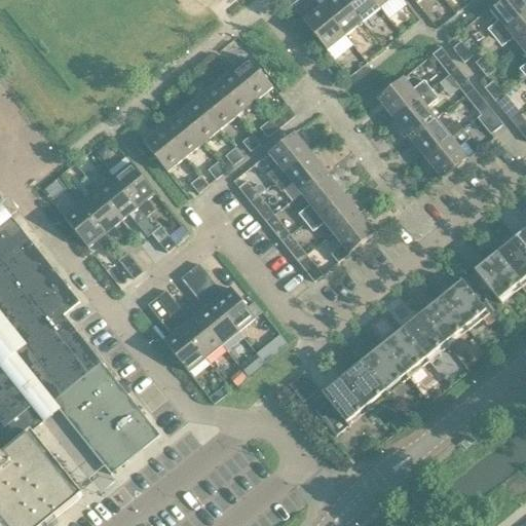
[(344,0),(330,0),(322,7),(345,36),(363,23),(344,0)]
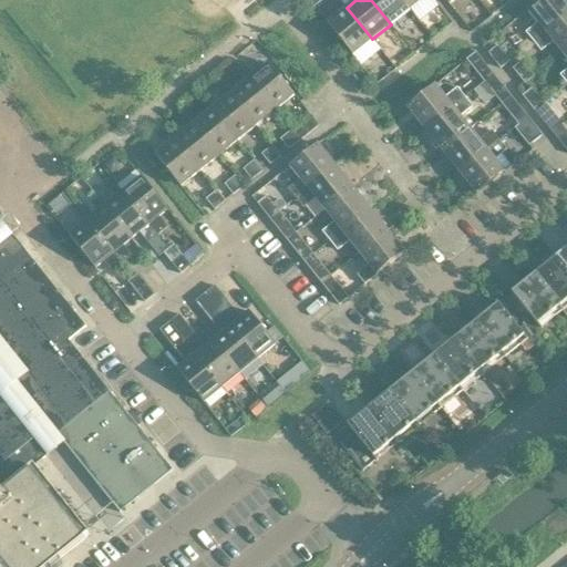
[(401,0),(371,0),(391,24),(409,9),(401,0)]
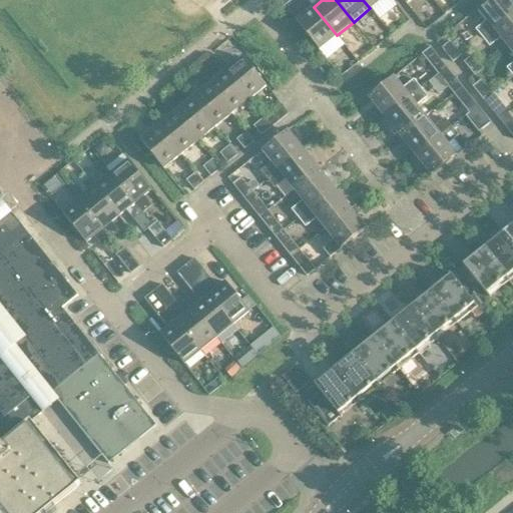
[(363,0),(370,8),(380,0),(363,0)]
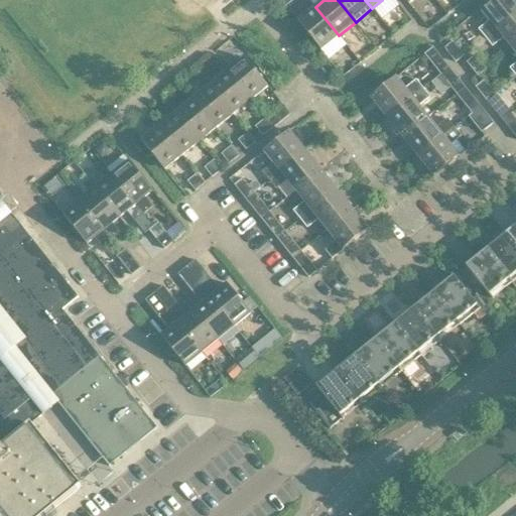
[(515,2),(514,0),(491,0),(481,9),(490,20),(479,29),(485,37),(515,12),(515,2)]
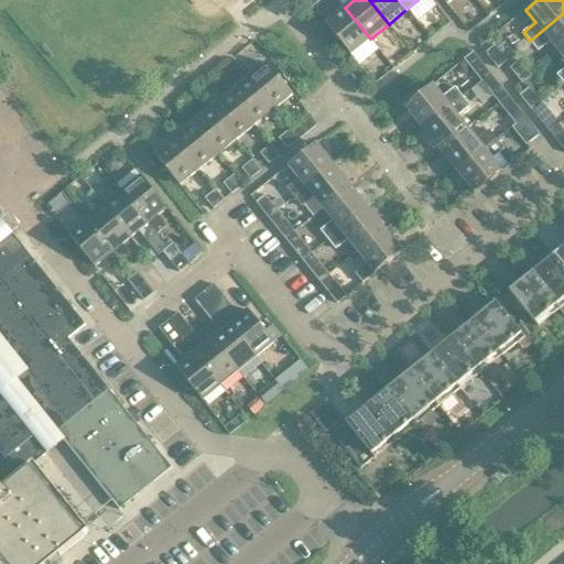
[(370,39),(345,8),(325,23),(350,54),(370,39)]
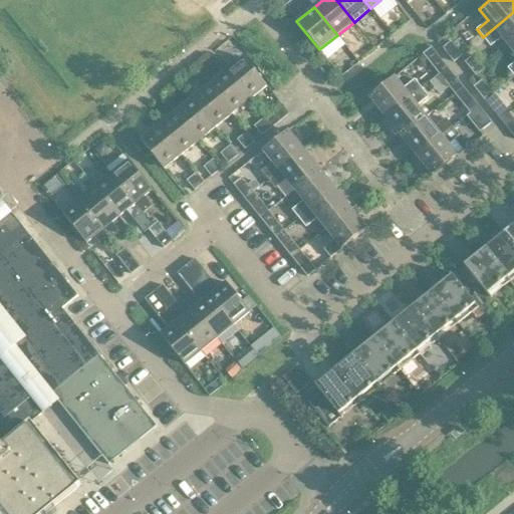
[(513,12),(483,37),(490,46),(501,37),(510,48),(513,44),(513,12)]
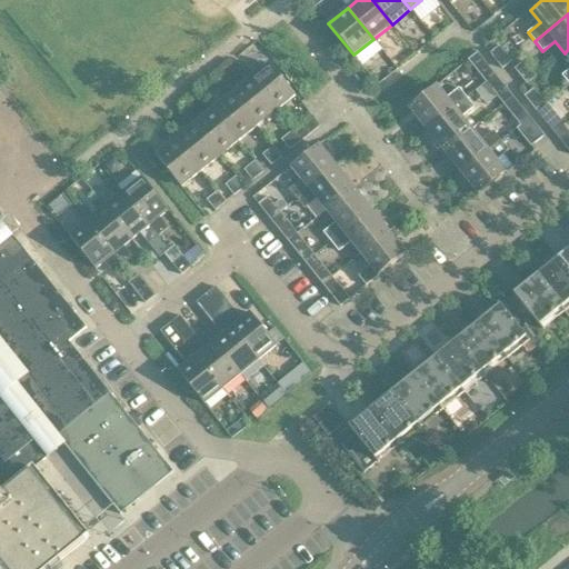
[(502,68),(511,61),(499,46),(489,52),(502,68)]
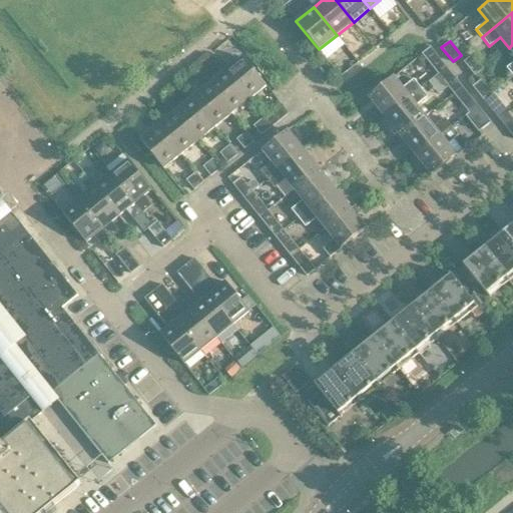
[(446,67),(431,47),(422,54),(438,74),(446,67)]
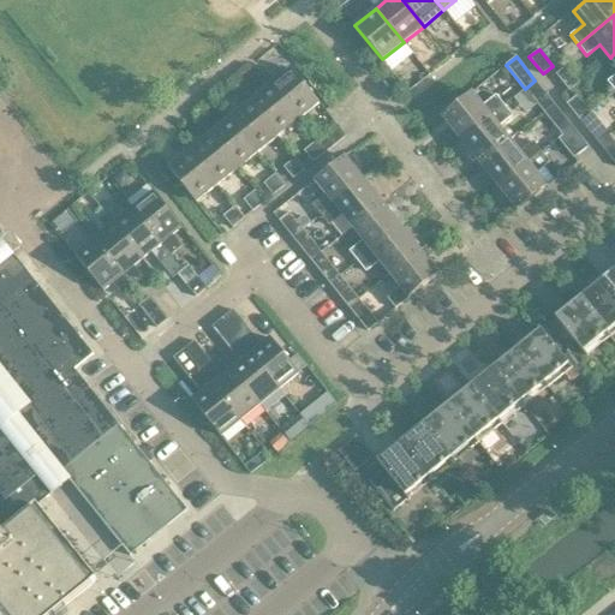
[(566,66),(555,73),(569,90),(579,83),(566,66)]
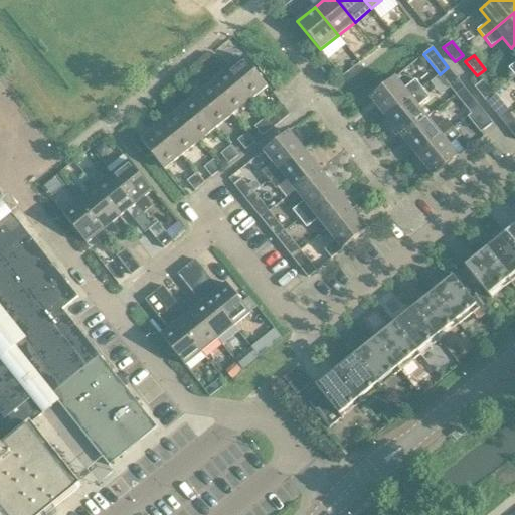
[(267,87),(244,57),(226,71),(249,101),(267,87)]
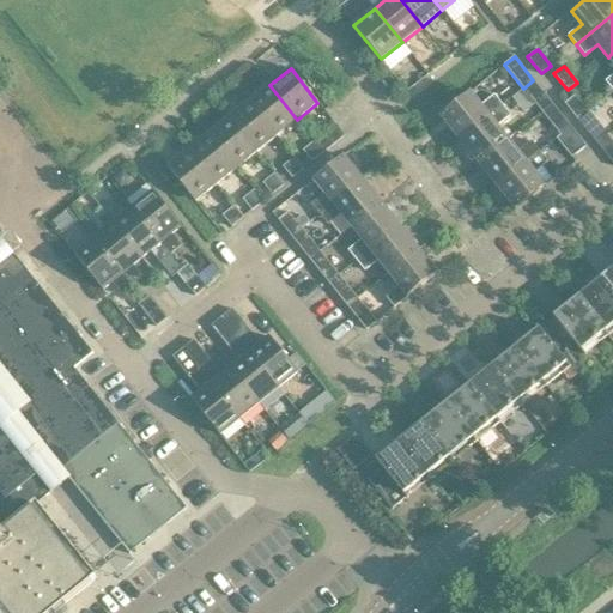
[(552,104),(533,80),(523,89),(541,111),(552,104)]
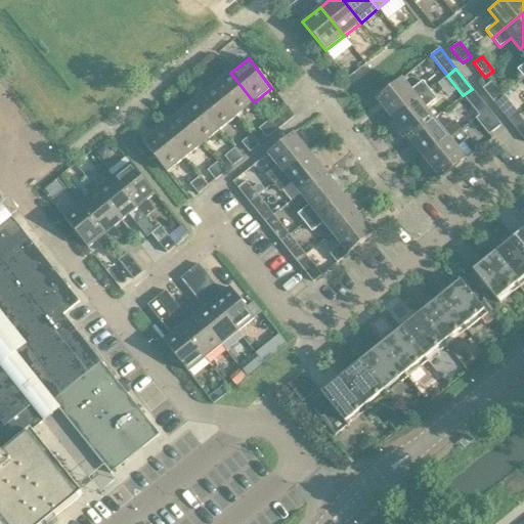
[(230,73),(213,87),(236,116),(254,102),(230,73)]
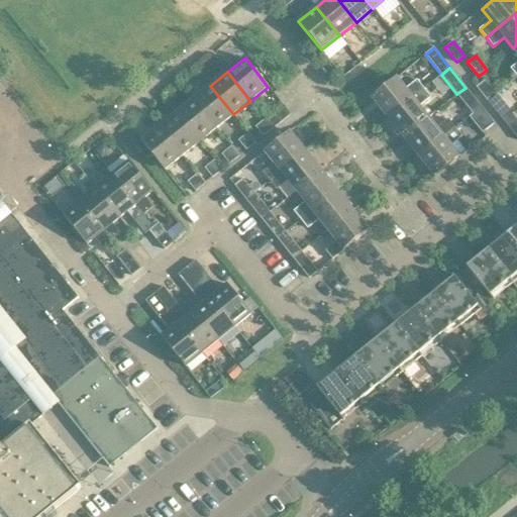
[(397,78),(372,98),(387,117),(424,89),(417,80),(406,89),(397,78)]
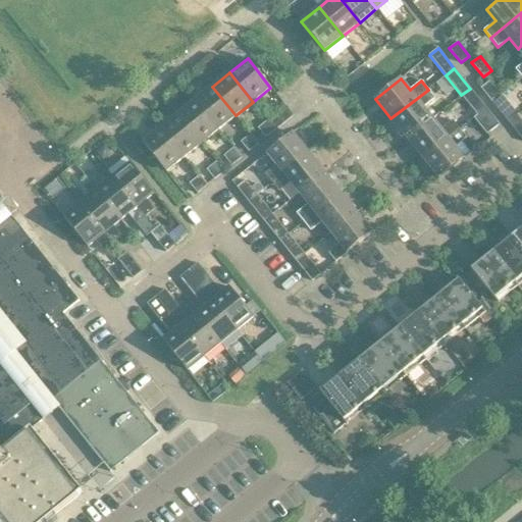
[(492,102),(501,95),(489,81),(481,88),(492,102)]
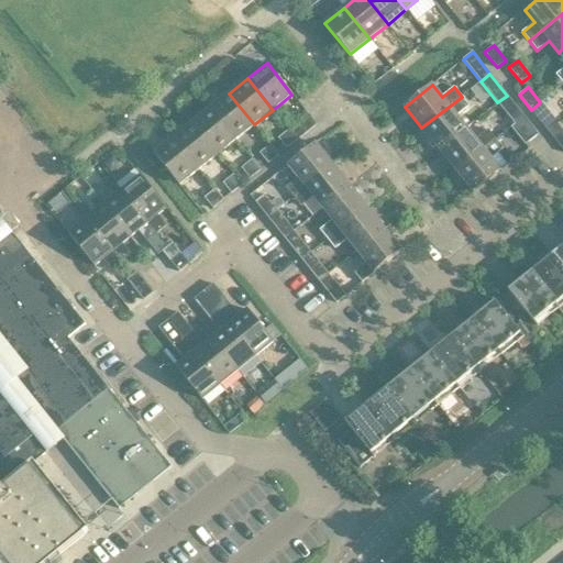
[(229,94),(210,108),(235,140),(254,124),(229,94)]
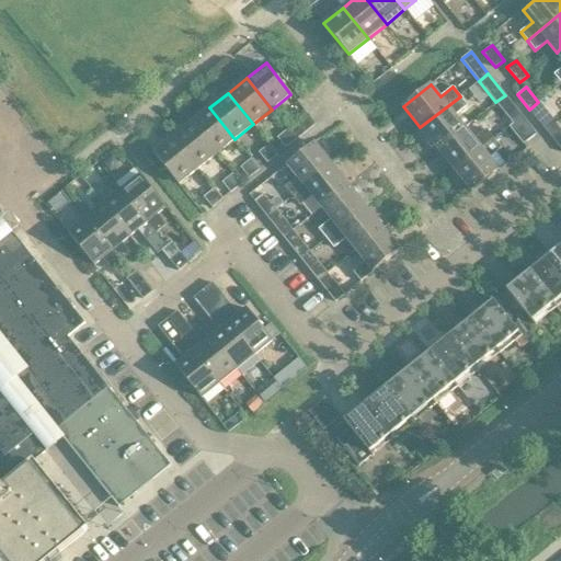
[(505,95),(495,102),(513,123),(522,116),(505,95)]
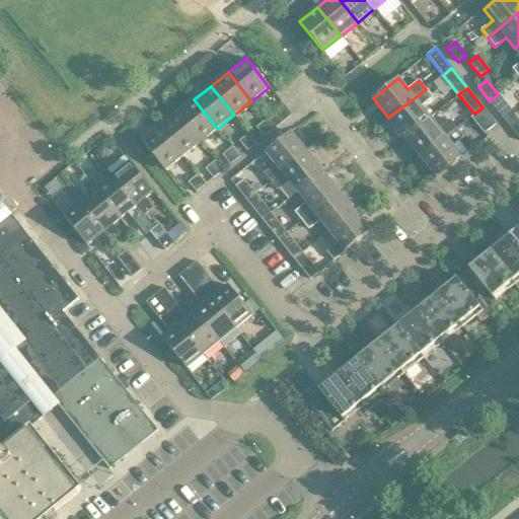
[(432,97),(426,89),(388,118),(404,138),(430,118),(421,106),(432,97)]
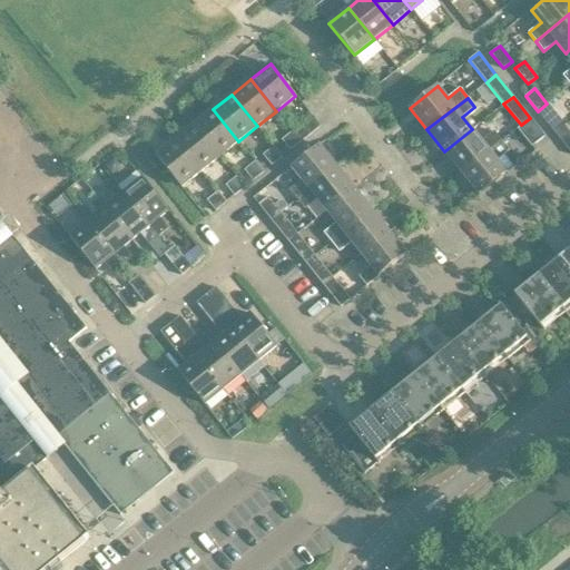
[(547,104),(538,111),(556,134),(564,126),(547,104)]
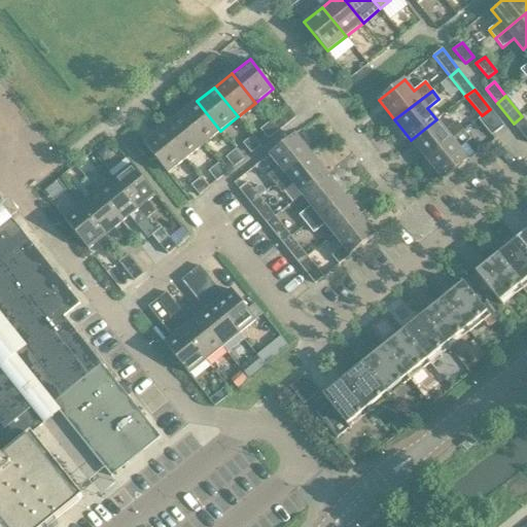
[(220,131),(197,101),(179,115),(203,144),(220,131)]
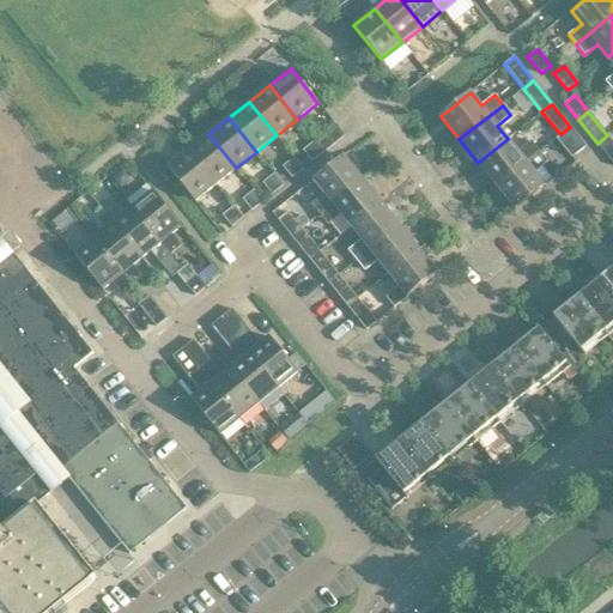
[(345,135),(335,125),(323,134),(333,145),(345,135)]
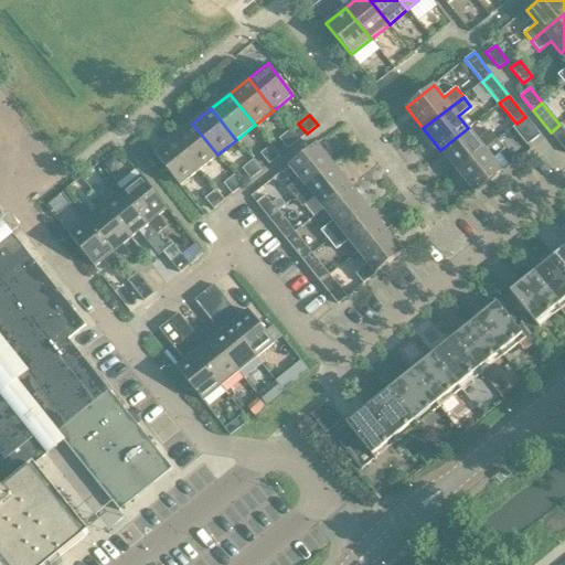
[(516,124),(497,139),(457,171),(475,193),(514,161),(504,149),(519,138),(526,147),(540,136),(525,117),(516,124)]
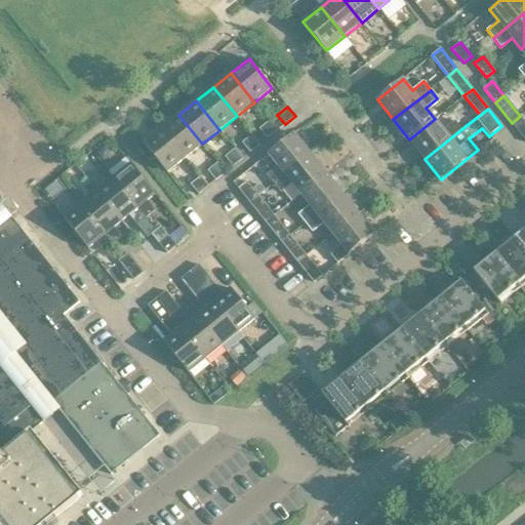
[(202,144),(178,115),(161,128),(185,158),(202,144)]
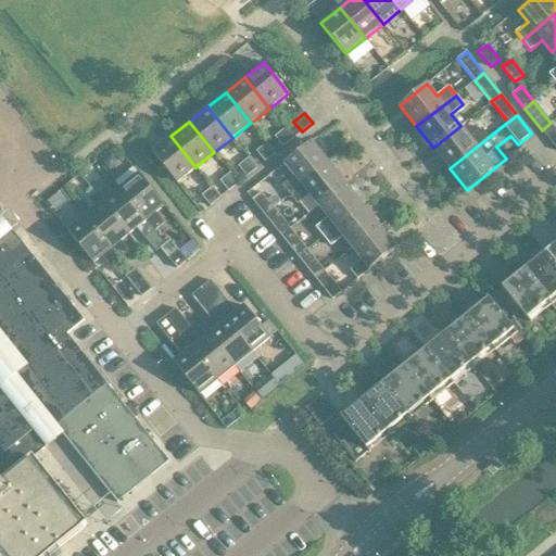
[(555,129),(551,123),(542,130),(555,148),(555,129)]
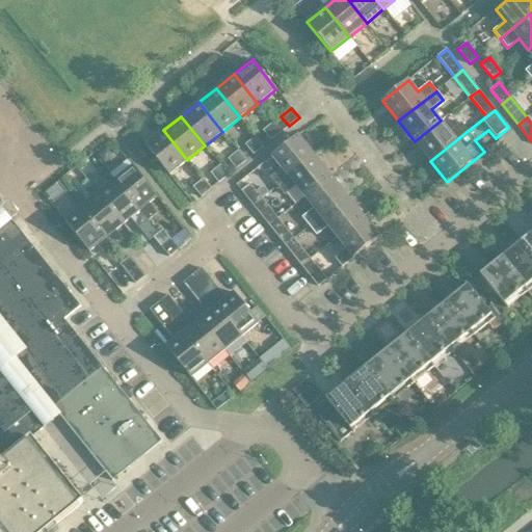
[(441,121),(415,141),(430,161),(468,131),(461,123),(450,132),(441,121)]
